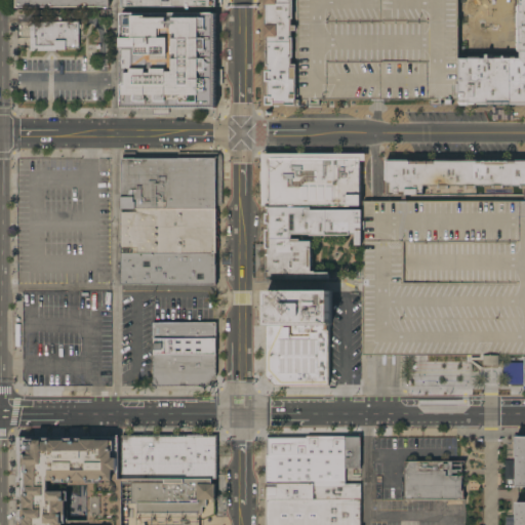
[(18,7),(18,8),(15,8),(15,0),(110,0),(110,7),(18,7)]
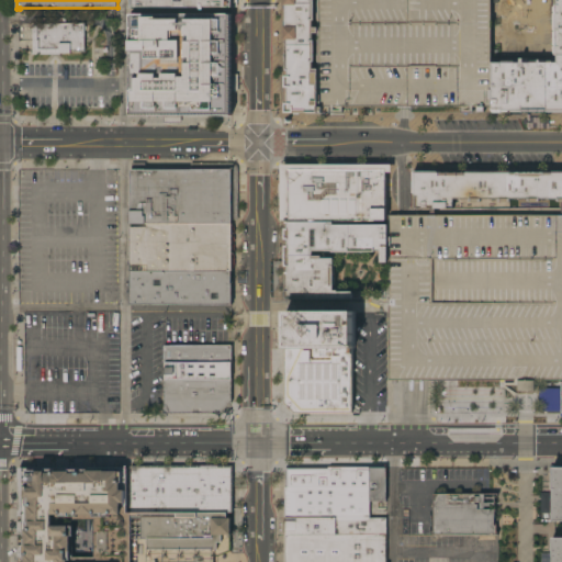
[(284,0),(284,113),(318,113),(318,108),(318,0),(284,0)]
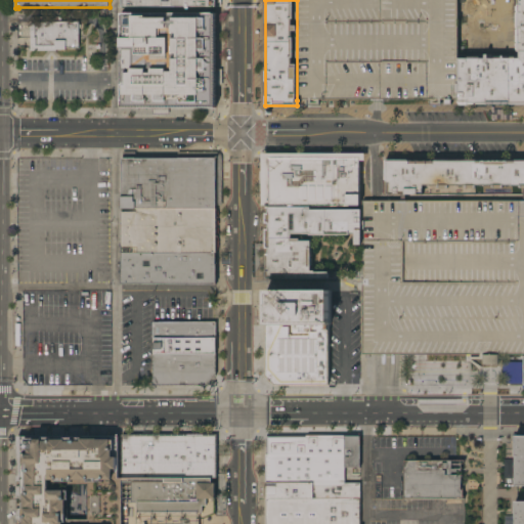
[(297,0),(297,100),(460,100),(459,0),(297,0)]
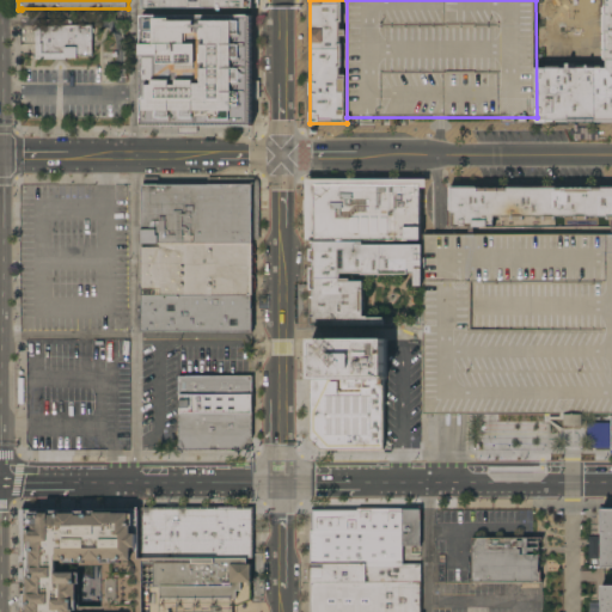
[(544,65),(544,118),(611,116),(611,0),(601,0),(601,63),(544,65)]
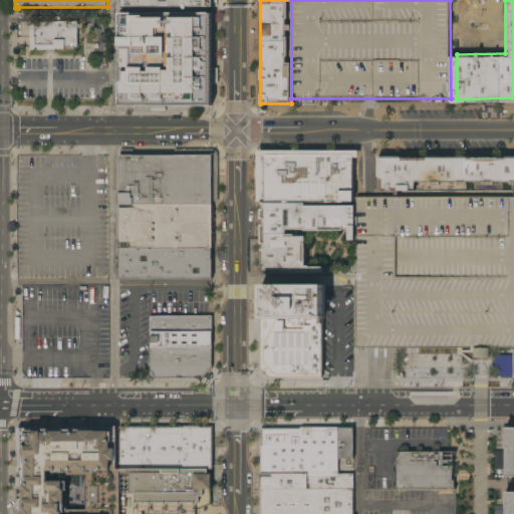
[(150,105),(119,105),(119,12),(211,12),(211,105),(166,105),(150,105)]
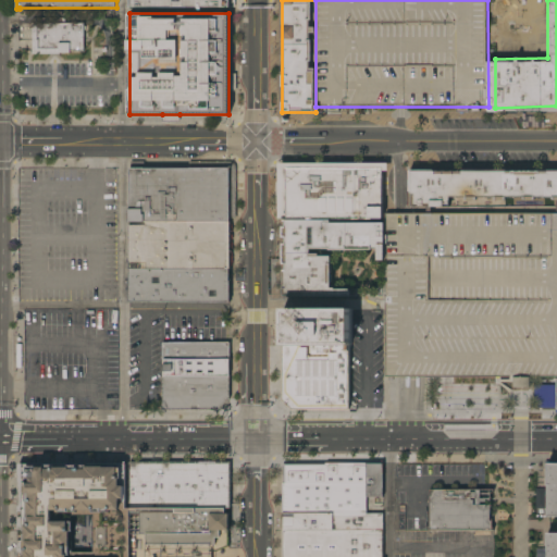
[(32,17),(64,17),(64,23),(84,23),(84,26),(85,26),(85,29),(84,29),(84,51),(70,51),(70,52),(59,52),(59,53),(32,53),(32,17)]
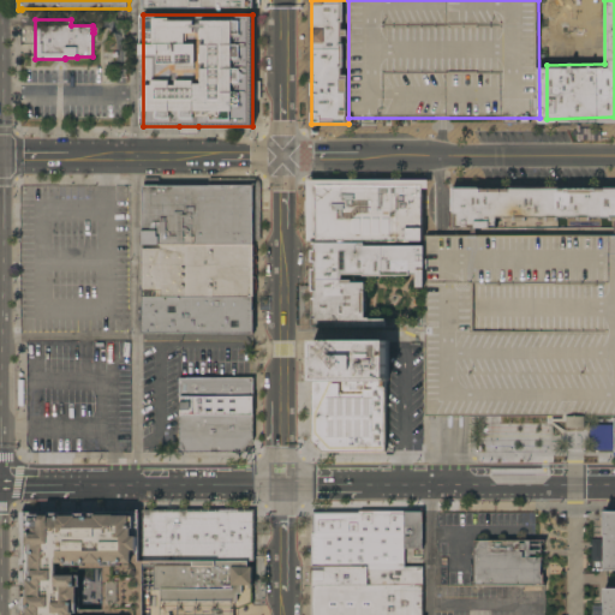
[(143,245),(143,186),(144,186),(144,178),(255,178),(256,179),(258,180),(258,181),(261,184),(261,240),(254,240),(254,245),(161,245),(143,245)]
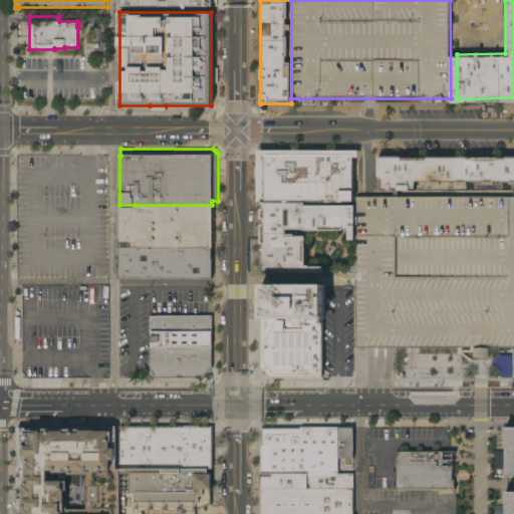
[(257,202),(257,151),(357,151),(357,157),(352,157),(352,202),(304,202),(261,202),(257,202)]
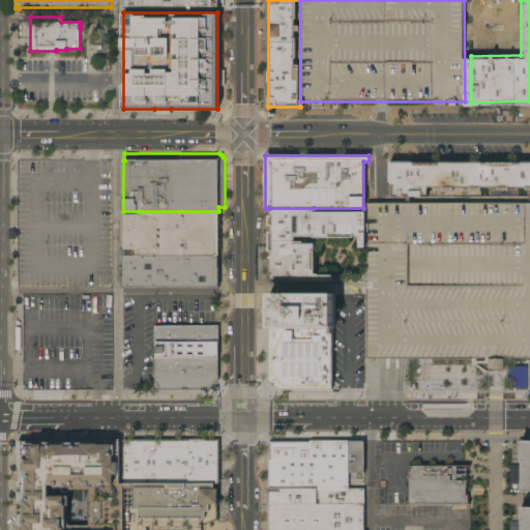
[(405,197),(391,197),(391,183),(390,183),(390,182),(389,182),(389,162),(412,162),(529,162),(529,190),(527,190),(527,187),(508,187),(508,190),(499,190),(499,187),(480,187),(480,190),(471,190),(471,187),(452,187),(452,190),(443,190),(443,187),(429,187),(429,196),(410,197),(410,203),(405,203),(405,197)]
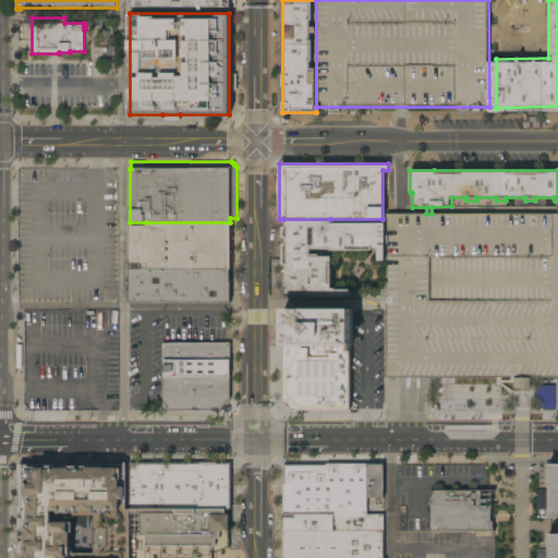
[(388,214),(387,376),(411,377),(557,377),(557,214),(432,214),(426,214),(399,214),(388,214)]
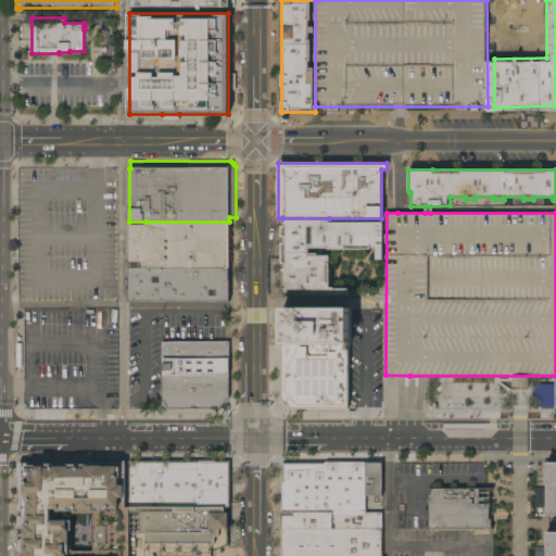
[(329,248),(310,248),(310,253),(318,253),(318,255),(329,255),(329,287),(333,287),(333,288),(355,288),(355,294),(333,295),(282,295),(282,218),(329,218),(329,222),(384,222),(384,260),(377,260),(377,249),(329,249),(329,248)]
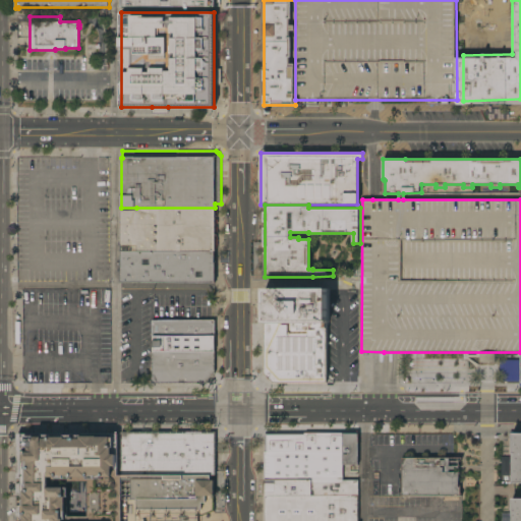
[(215,219),(215,224),(215,226),(215,233),(215,235),(215,248),(215,251),(120,251),(120,211),(136,211),(136,208),(215,208),(215,210),(215,217),(215,219)]
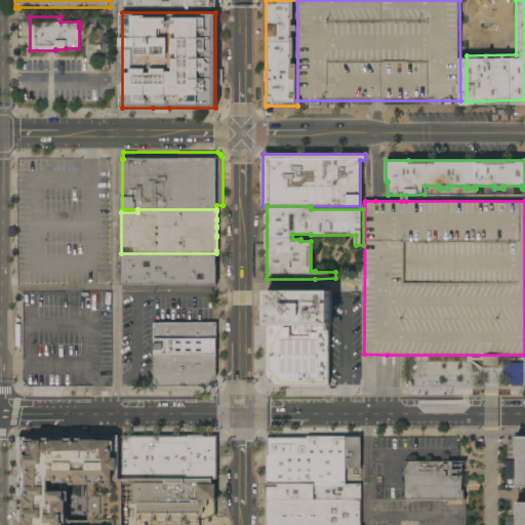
[(216,285),(122,285),(121,253),(216,253),(216,285)]
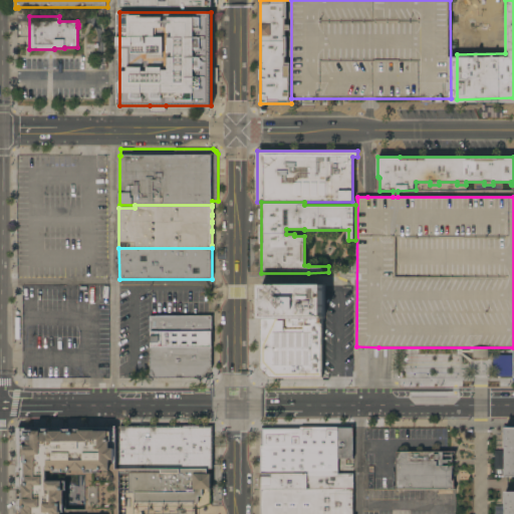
[(260,318),(260,284),(321,284),(321,318),(260,318)]
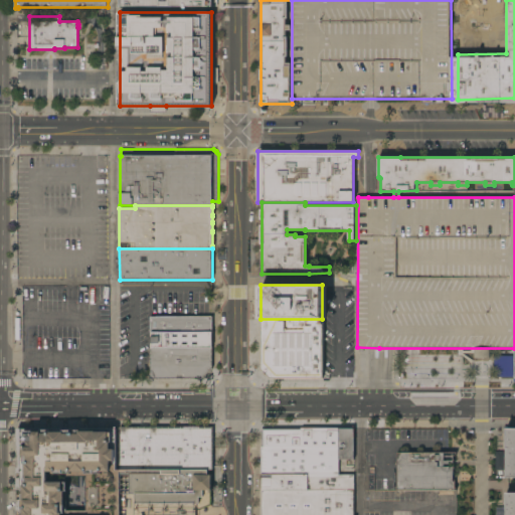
[(150,332),(150,317),(157,317),(157,316),(212,316),(212,332),(152,332),(150,332)]
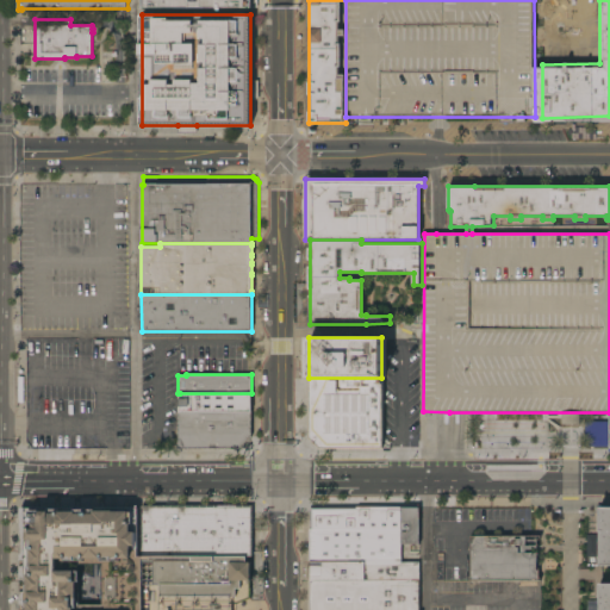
[(383,437),(384,437),(390,443),(390,450),(383,450),(383,448),(319,448),(310,439),(309,378),(381,378),(383,437)]
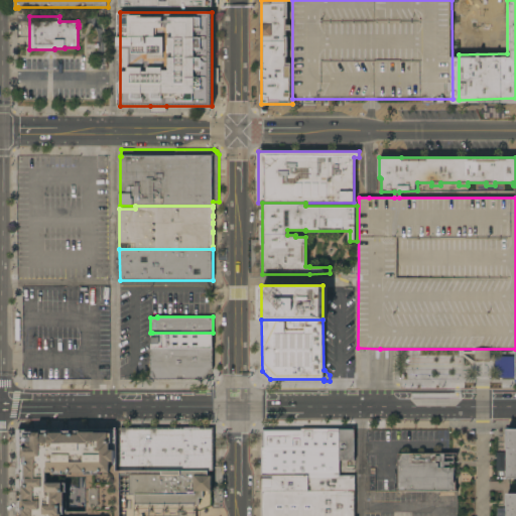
[(152,333),(213,333),(213,348),(152,348),(152,333)]
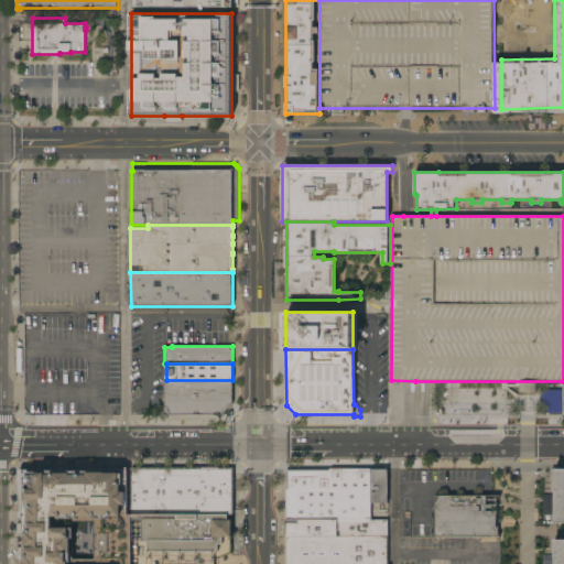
[(232,380),(232,403),(221,414),(164,414),(164,380),(166,380),(232,380)]
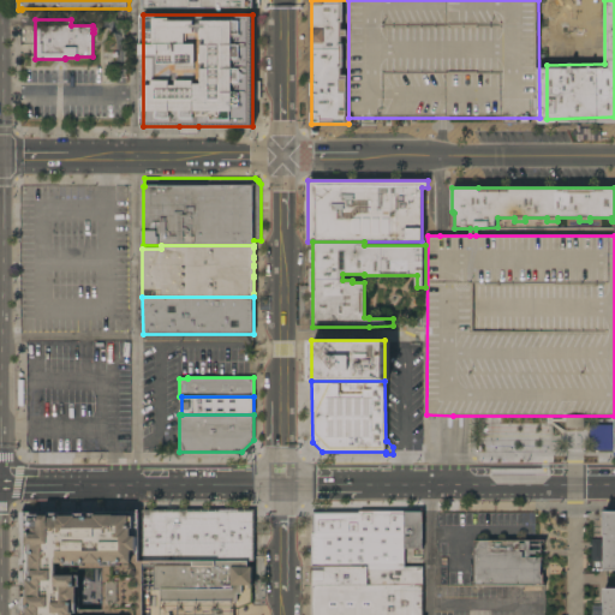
[(142,509),(255,509),(255,561),(249,561),(215,561),(215,567),(193,567),(193,561),(142,561),(142,509)]
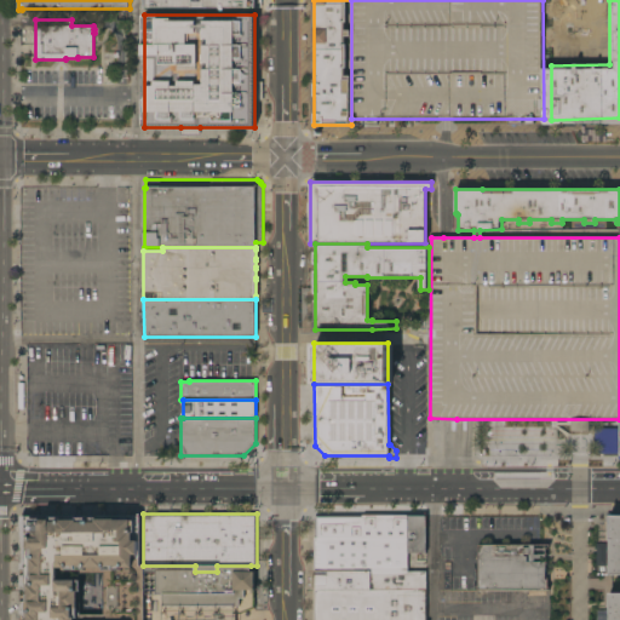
[(619,514),(619,619),(607,619),(607,616),(607,612),(607,591),(613,591),(613,592),(619,592),(619,577),(606,577),(606,561),(608,561),(608,555),(606,555),(606,544),(608,544),(608,538),(606,538),(606,520),(607,520),(607,514),(619,514)]
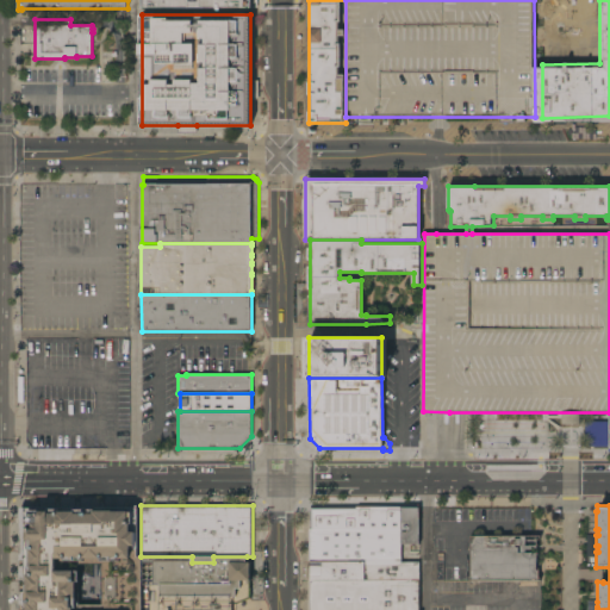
[(24,609),(24,509),(139,508),(139,559),(60,559),(60,570),(79,570),(79,609),(24,609)]
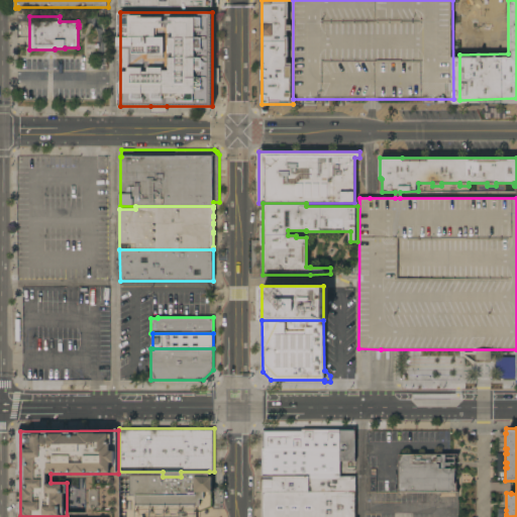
[(341,430),(341,460),(354,460),(355,430),(341,430)]
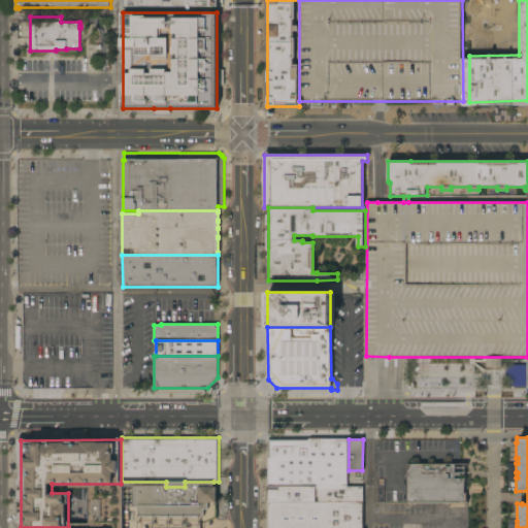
[(268,441),(268,487),(348,487),(348,441),(268,441)]
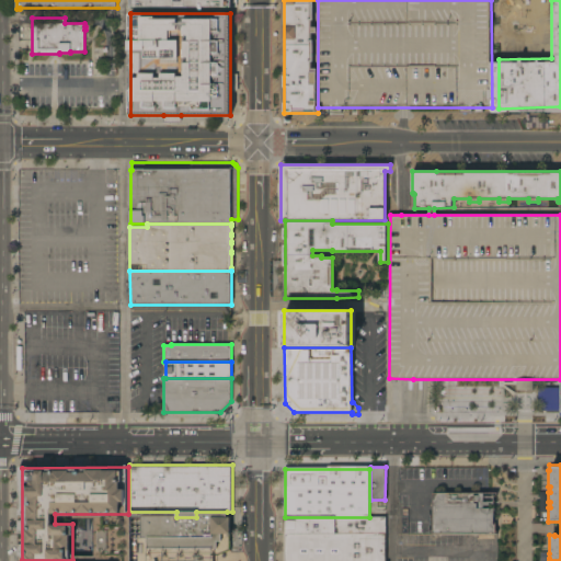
[(433,492),(433,531),(496,533),(495,492),(433,492)]
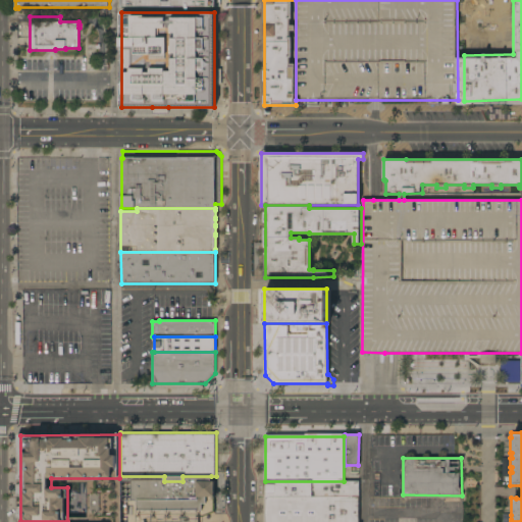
[(198,498),(198,481),(214,481),(214,498),(198,498)]
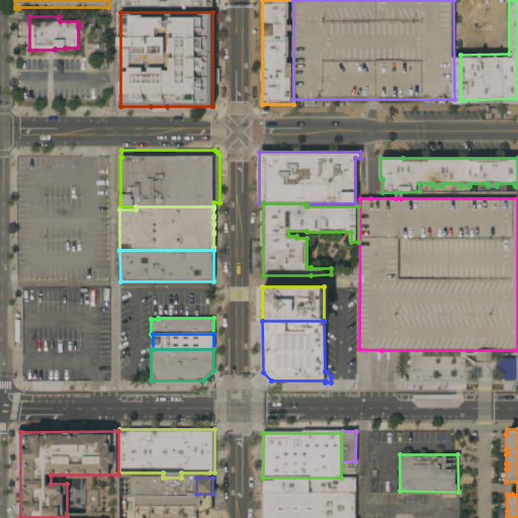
[(264,517),(355,517),(355,493),(355,478),(264,478),(264,517)]
